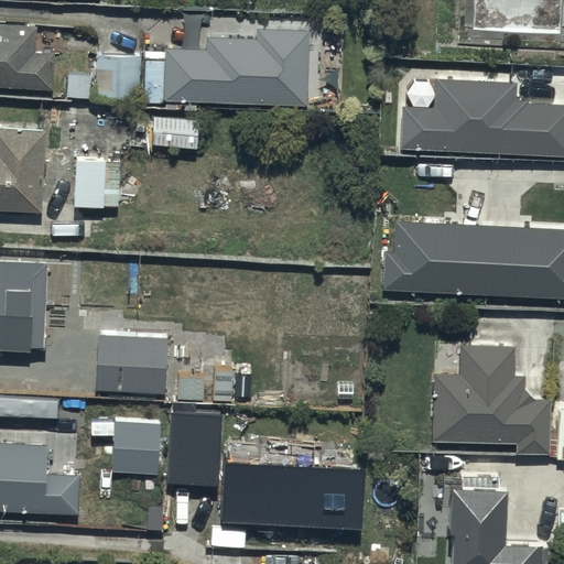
[(35,18),(0,17),(0,82),(52,84),(53,46),(34,46),(35,18)]
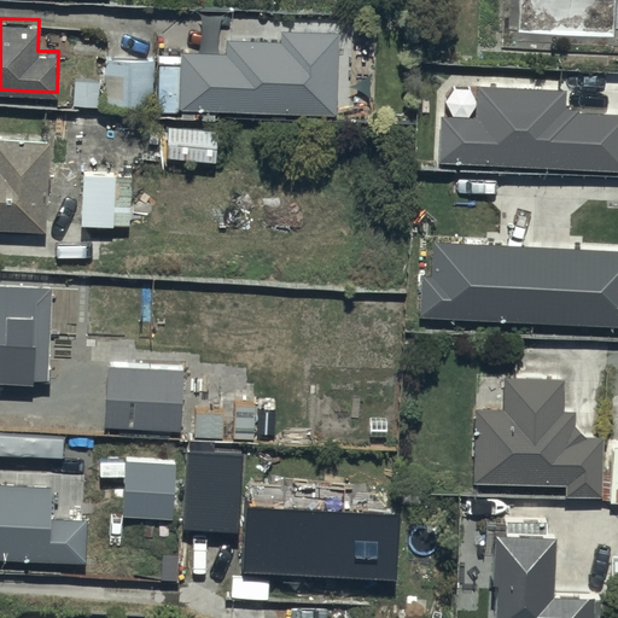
[(229,51),(186,48),(184,109),(339,115),(343,30),(284,28),(284,39),(229,36),(229,51)]
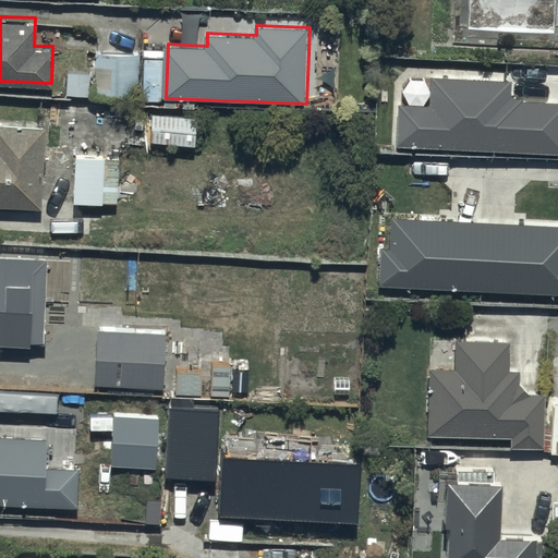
[(141,50),(95,48),(93,92),(137,95),(141,50)]
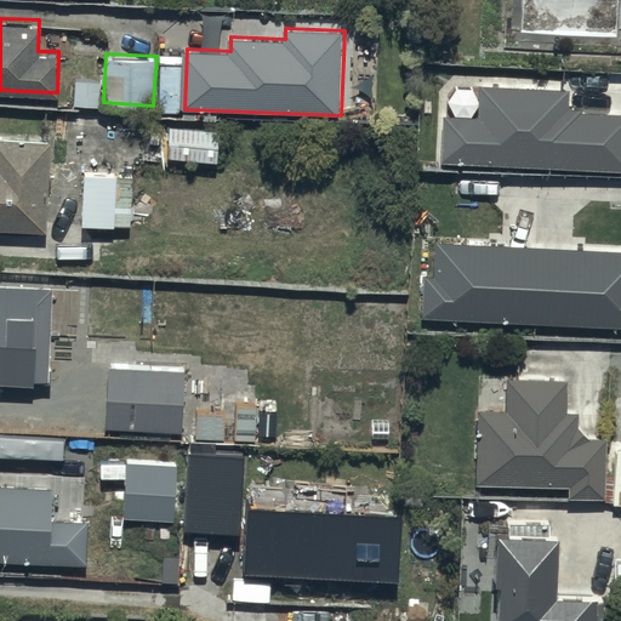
[(478,114),(440,113),(438,163),(620,169),(620,107),(570,104),(571,89),(479,85),(478,114)]
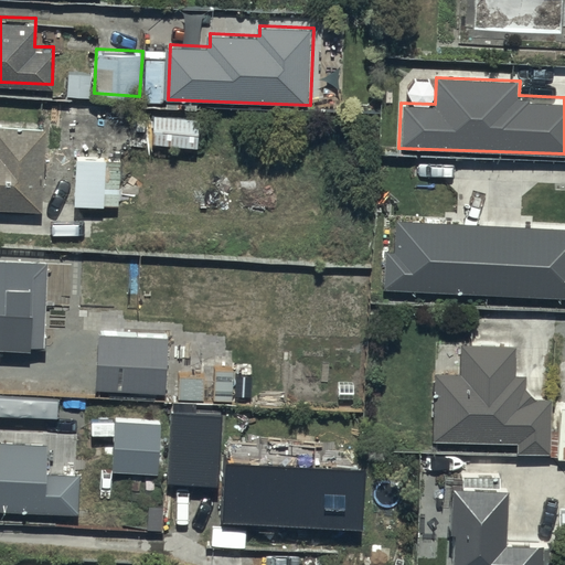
[(202,117),(155,114),(153,144),(200,147),(202,117)]
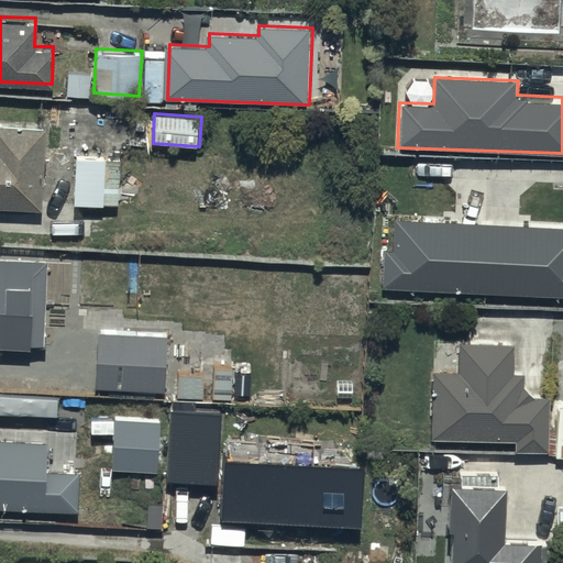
[(0,121),(0,207),(40,209),(44,124),(0,121)]
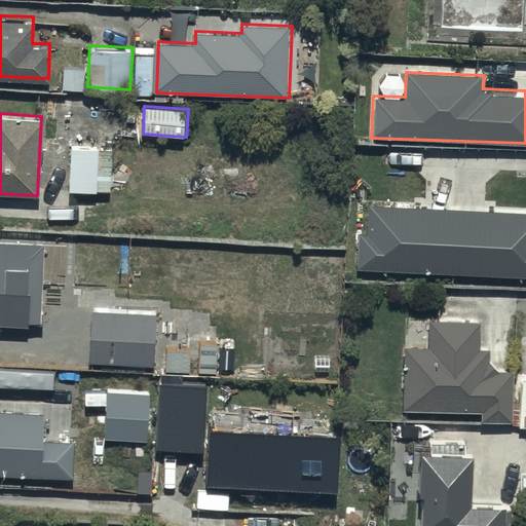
[(112,145),(69,145),(69,190),(111,191),(112,145)]
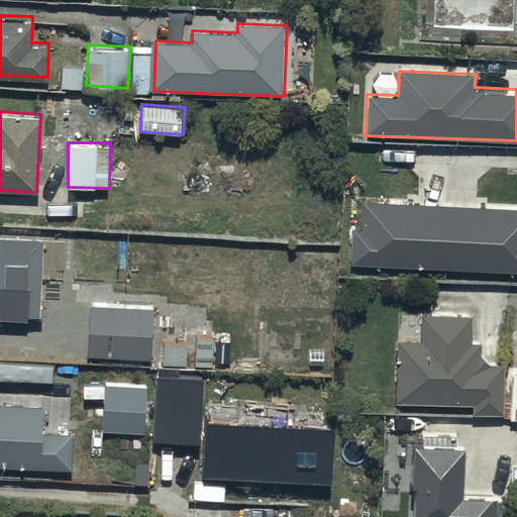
[(362,230),(353,230),(351,262),(516,269),(516,207),(364,201),(362,230)]
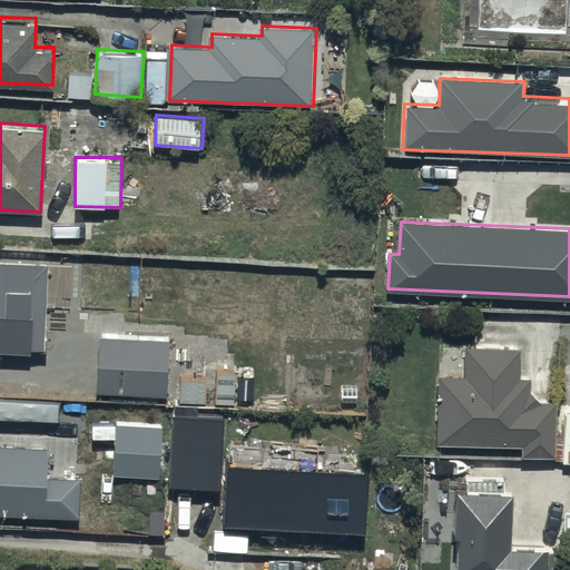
[(47,259),(0,257),(0,350),(28,352),(28,347),(43,347),(47,259)]
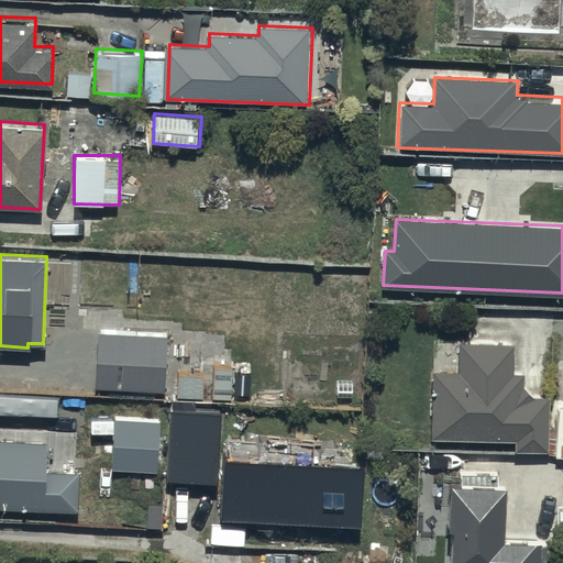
[(169,333),(95,331),(94,387),(168,389),(169,333)]
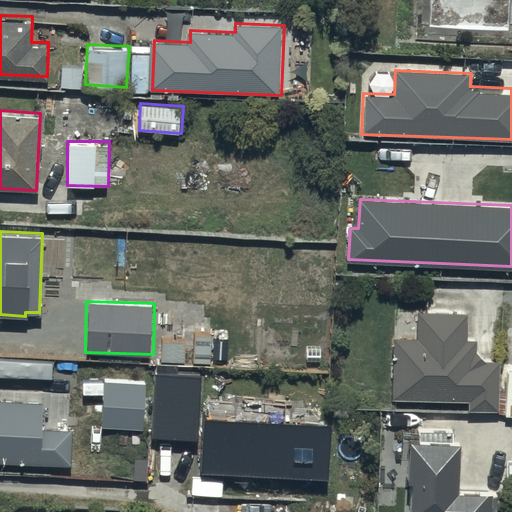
[(417,310),(417,335),(393,335),(392,393),(467,395),(467,405),(498,405),(498,361),(485,359),(474,350),(474,339),(465,338),(466,312),(417,310)]
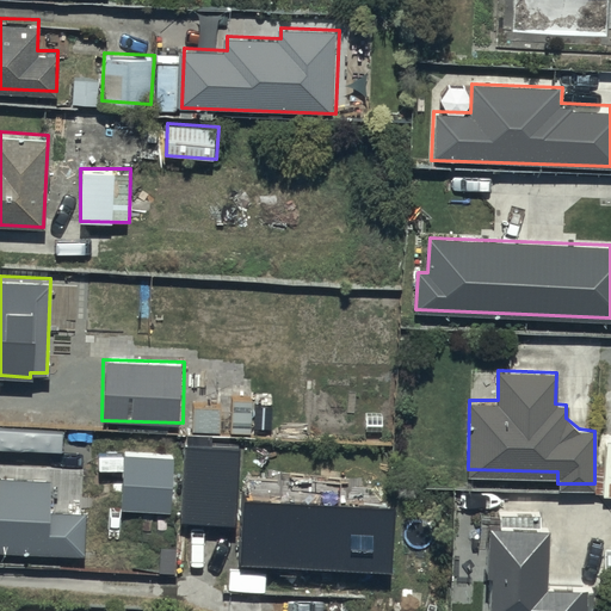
[(610,437),(603,437),(600,492),(610,492),(610,437)]
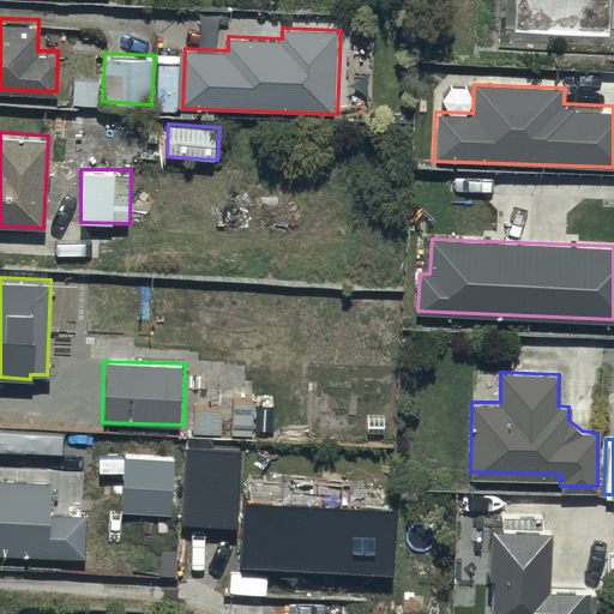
[(241,453),(187,450),(182,525),(236,529),(241,453)]
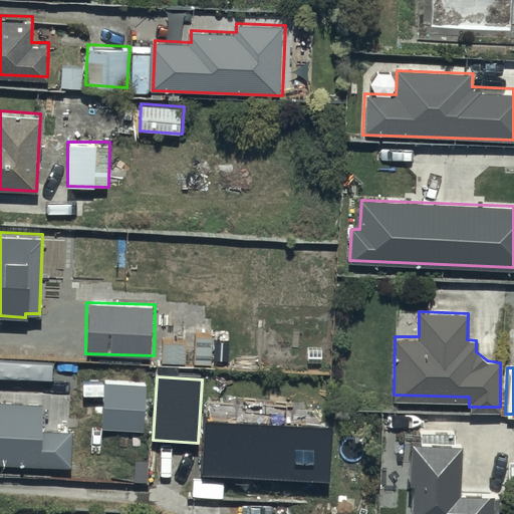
[(147,386),(104,382),(101,430),(144,432),(147,386)]
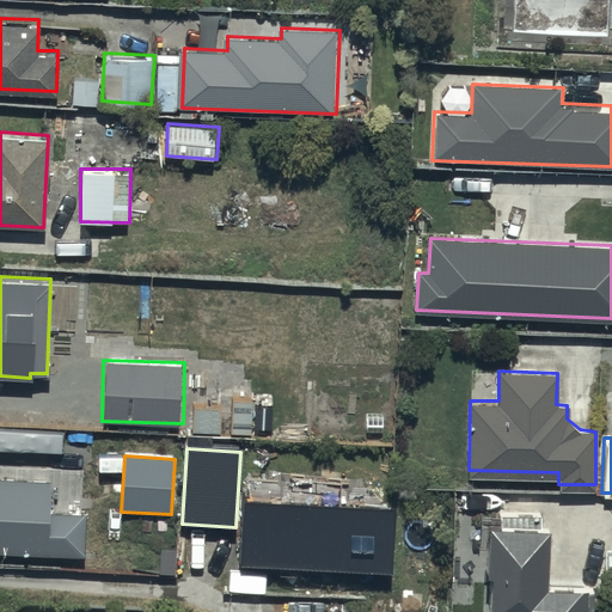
[(53,478),(0,477),(0,551),(87,554),(89,512),(51,510),(53,478)]
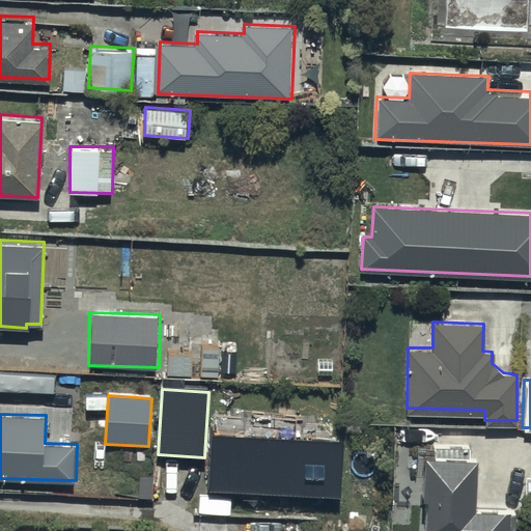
[(342,444),(212,436),(208,492),(339,499),(342,444)]
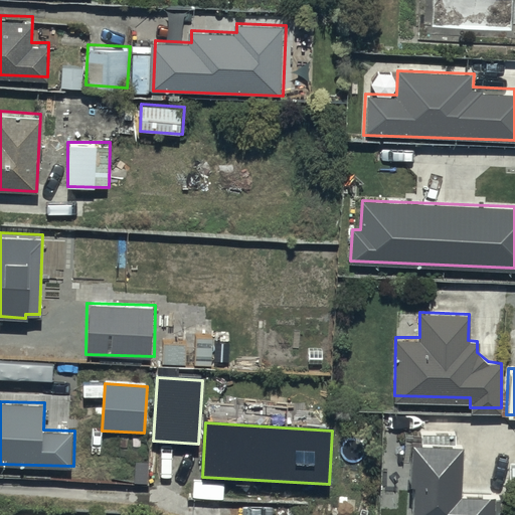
[(407,479),(409,479),(408,514),(499,514),(500,495),(491,494),(491,491),(457,490),(459,440),(408,439),(407,479)]
